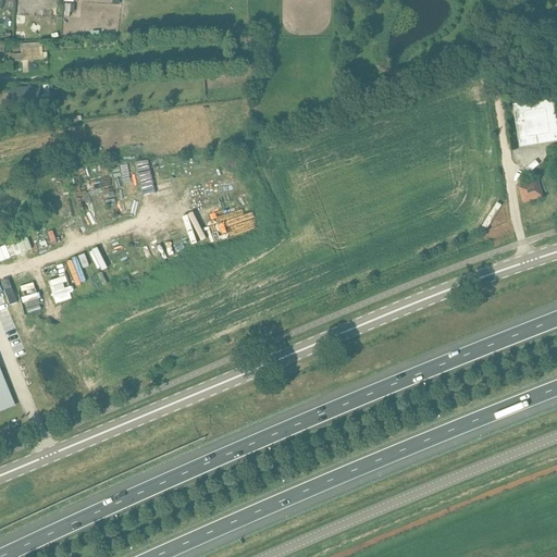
[(63,16),(73,16),(73,4),(64,3),(63,16)]
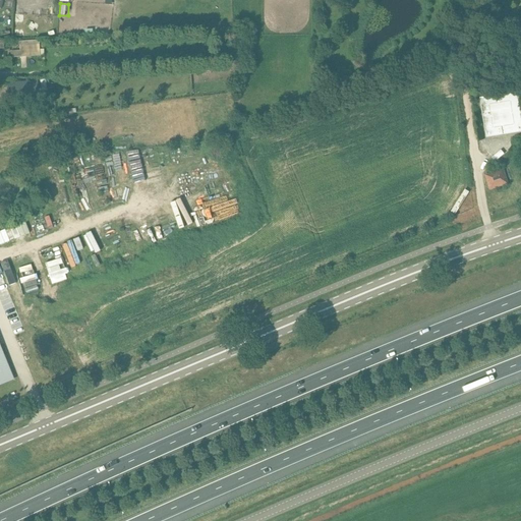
[(19,50),(12,50),(12,58),(40,57),(39,42),(19,44),(19,50)]
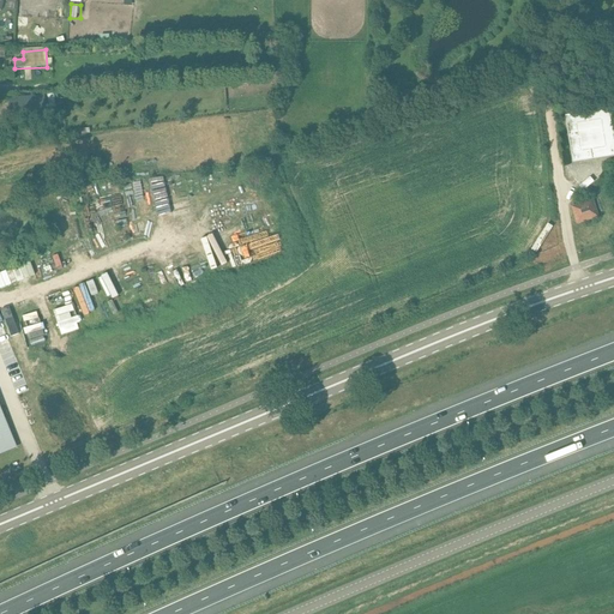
[(435,94),(404,90),(404,96),(410,97),(423,98),(435,100),(435,94)]
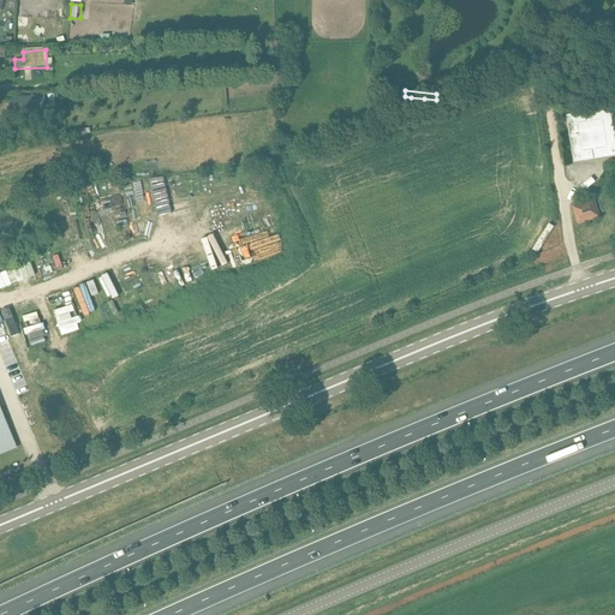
[(10,99),(11,114),(45,111),(43,96),(10,99)]
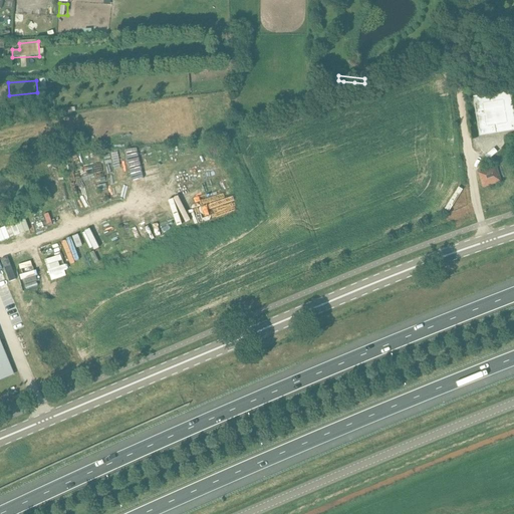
[(513,131),(513,115),(510,91),(472,97),(479,137),(513,131)]
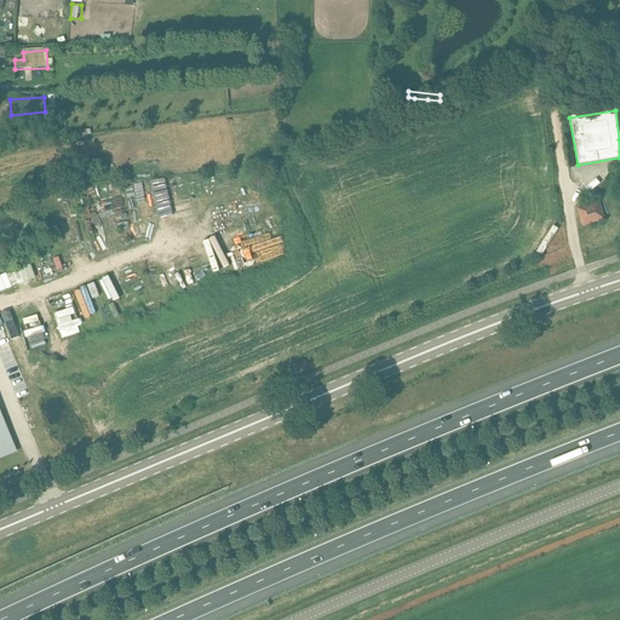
[(603,219),(598,204),(578,210),(583,225),(603,219)]
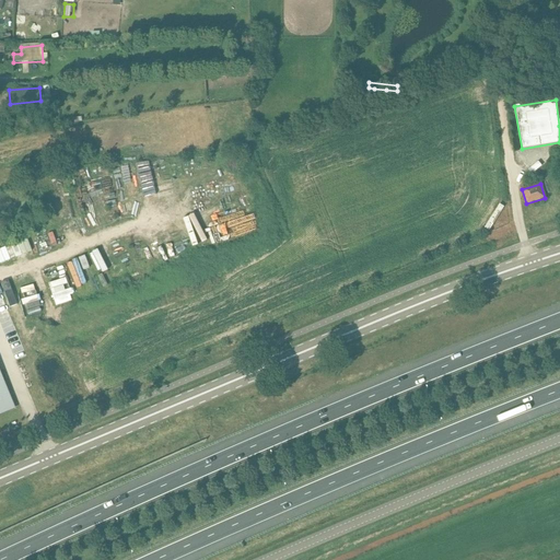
[(491,231),(503,206),(497,203),(485,228),(491,231)]
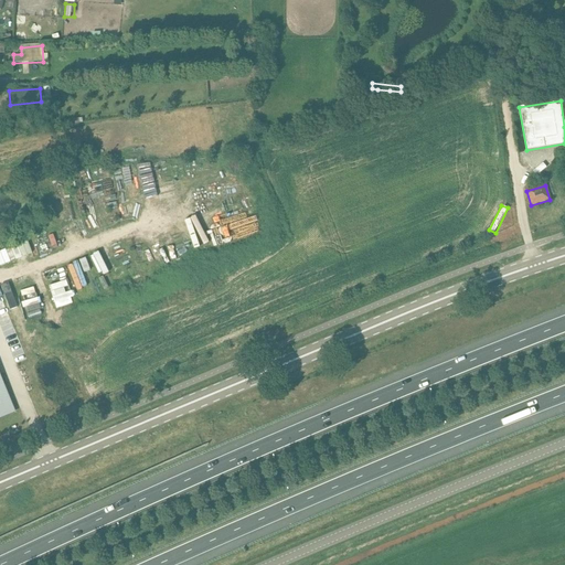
[(85,267),(78,269),(86,291),(93,289),(85,267)]
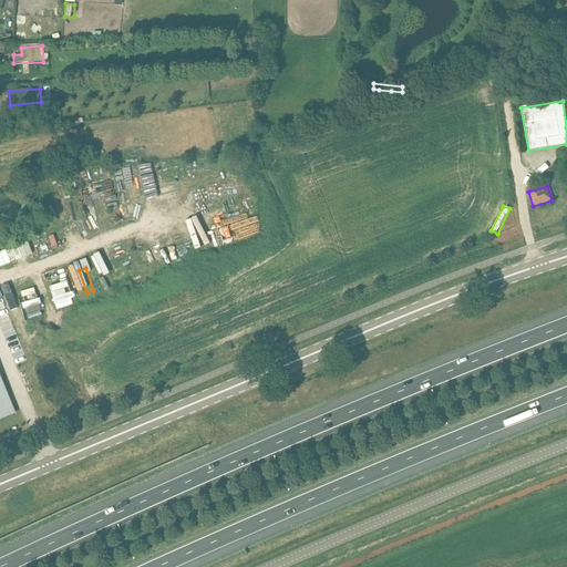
[(66,275),(58,278),(66,303),(75,300),(66,275)]
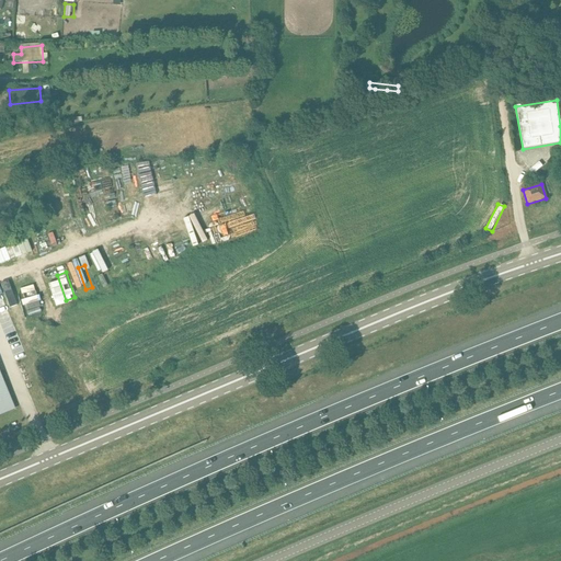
[(24,275),(1,281),(2,286),(25,281),(24,275)]
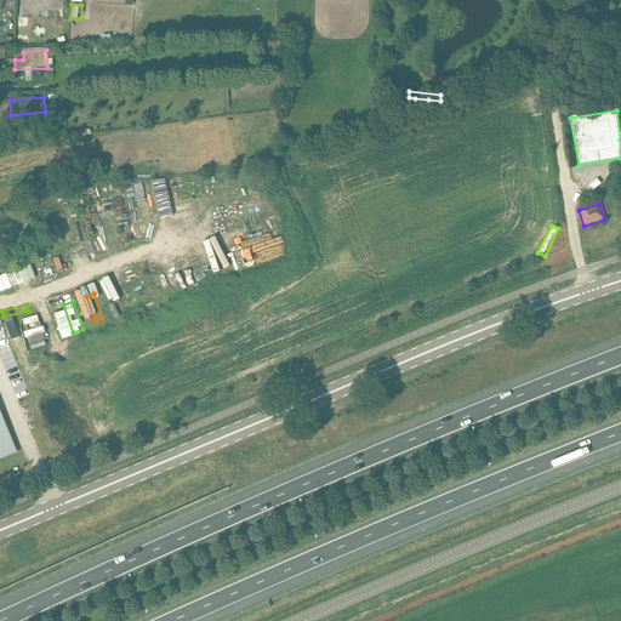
[(6,320),(11,336),(49,324),(50,330),(60,326),(56,314),(45,318),(41,305),(33,308),(34,312),(6,320)]
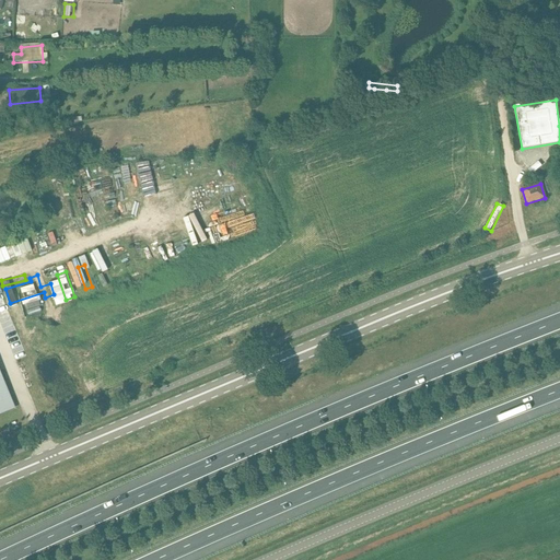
[(12,348),(16,358),(27,353),(23,342),(12,348)]
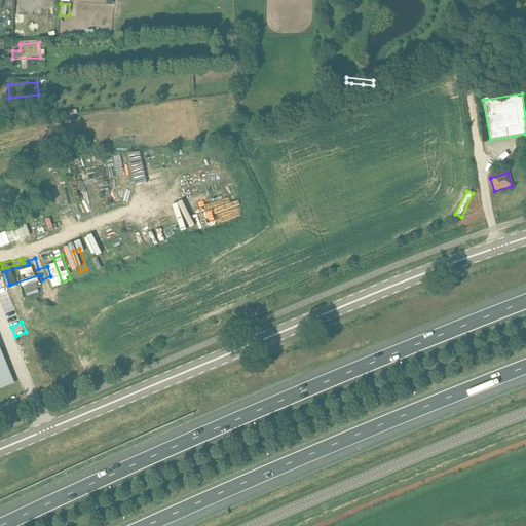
[(0,387),(13,383),(0,351),(0,387)]
